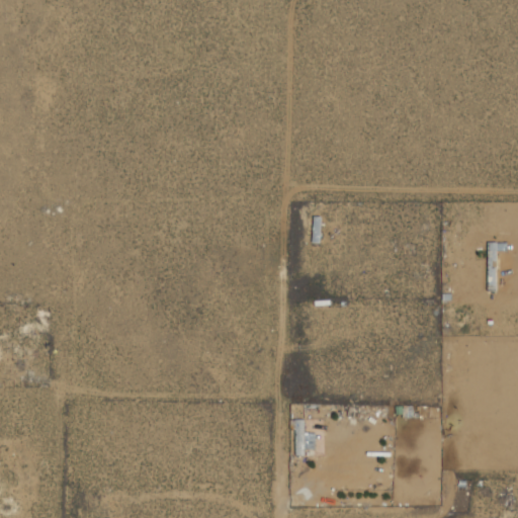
[(312,243),(320,243),(320,219),(312,219),(312,243)]
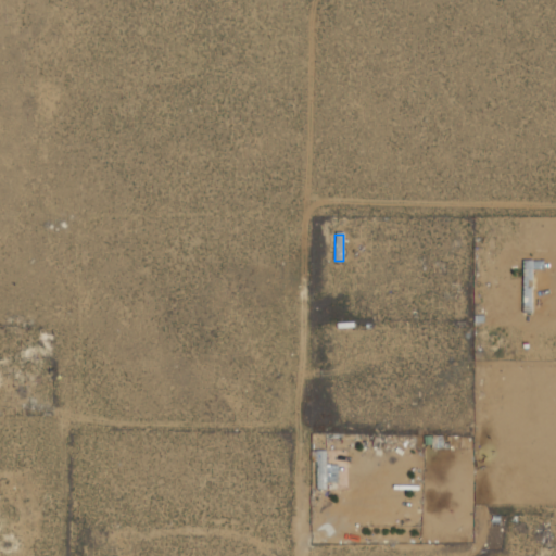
[(424,450),(459,449),(459,437),(424,438),(424,450)]
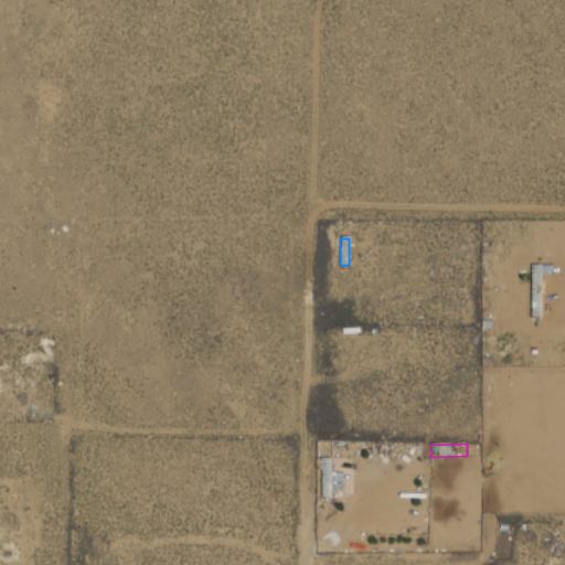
[(377,449),(334,449),(334,458),(377,458),(377,449)]
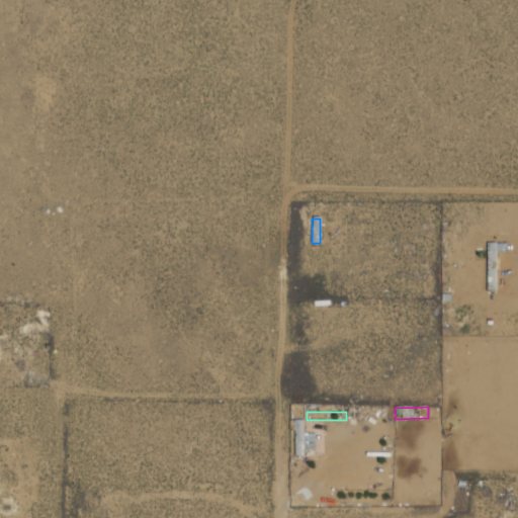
[(314,431),(304,431),(304,422),(292,422),(292,457),(314,457),(314,431)]
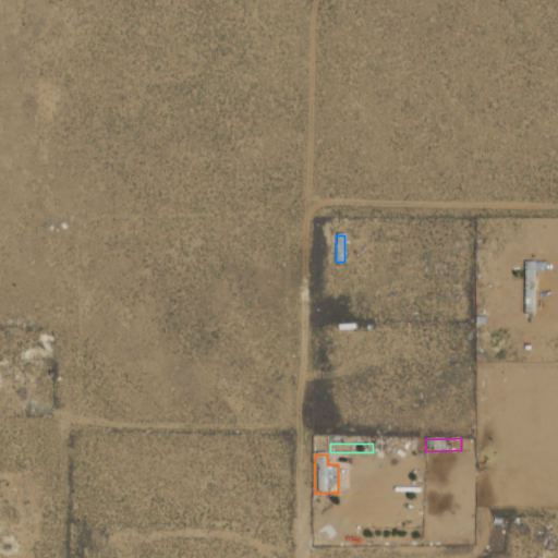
[(95,557),(95,547),(85,547),(85,557),(95,557)]
